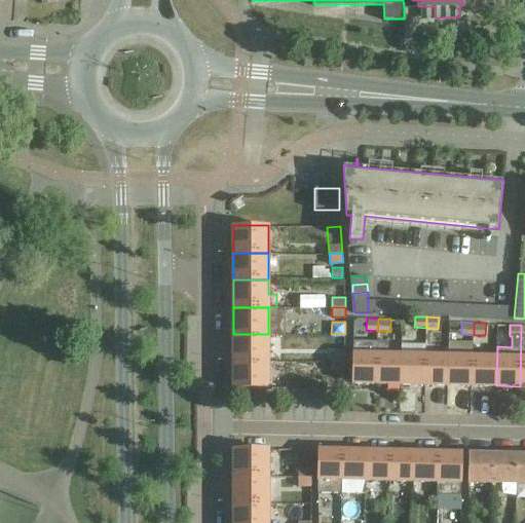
[(233,361),(268,361),(268,334),(233,334),(233,361)]
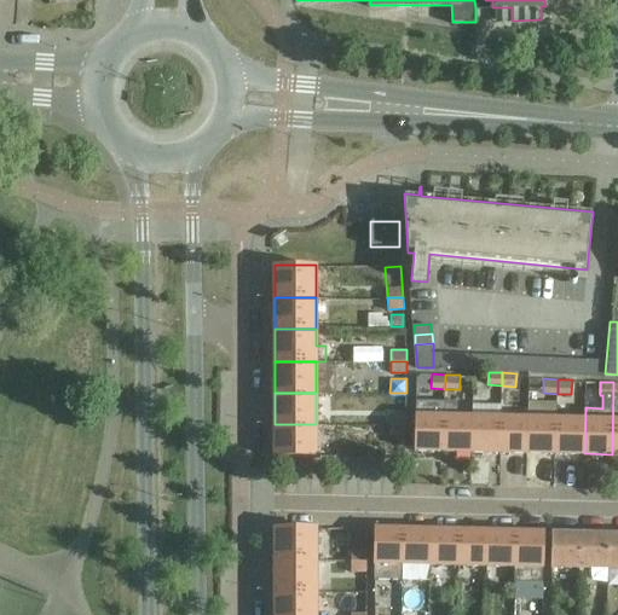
[(529,406),(501,406),(500,419),(500,450),(500,452),(527,452),(529,421),(529,406)]
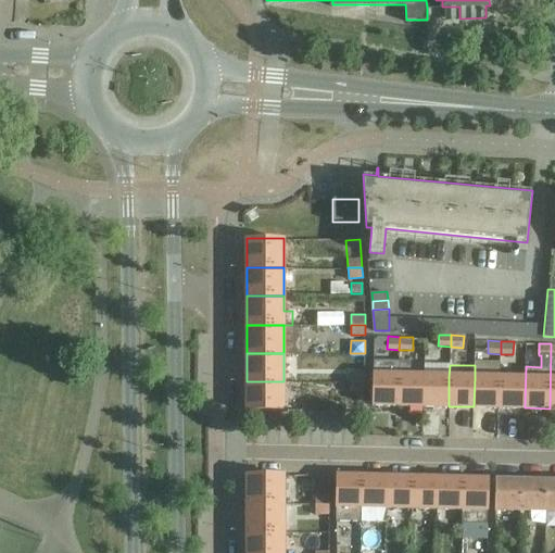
[(475,365),(475,378),(474,406),(486,406),(499,407),(500,407),(500,378),(500,366),(475,365)]
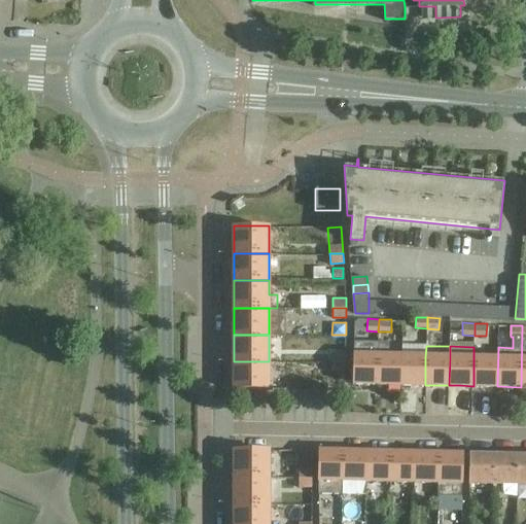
[(497,386),(498,347),(497,347),(497,359),(474,358),(474,386),(497,386)]
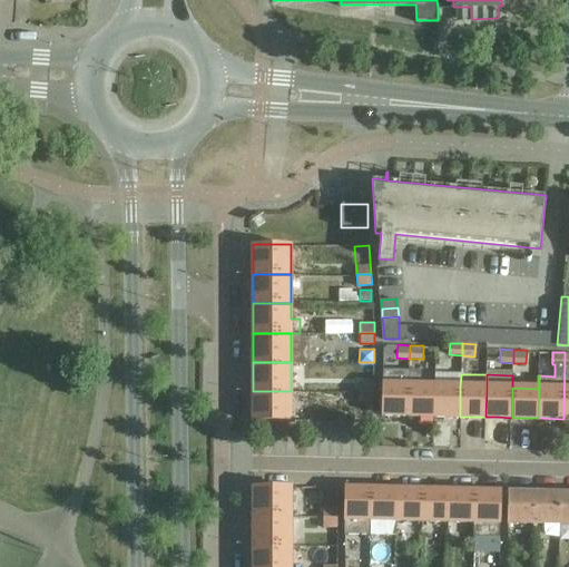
[(359,391),(373,391),(373,381),(360,380),(359,391)]
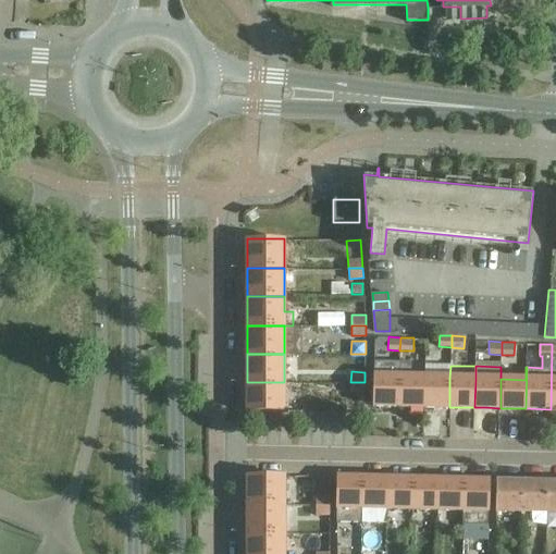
[(373,405),(398,405),(399,377),(373,377),(373,405)]
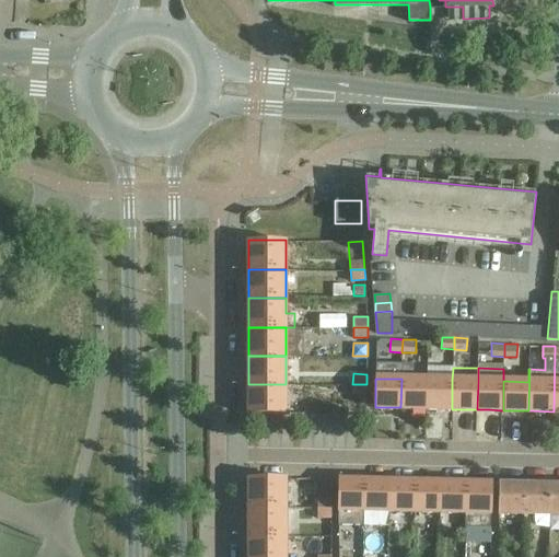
[(400,407),(427,408),(427,380),(402,379),(400,407)]
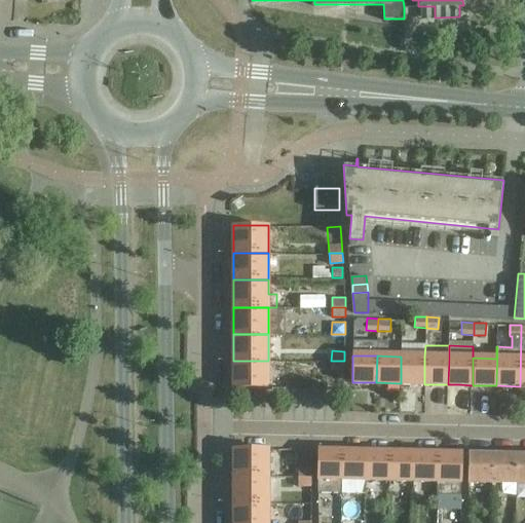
[(424,357),(401,357),(401,383),(424,384),(424,357)]
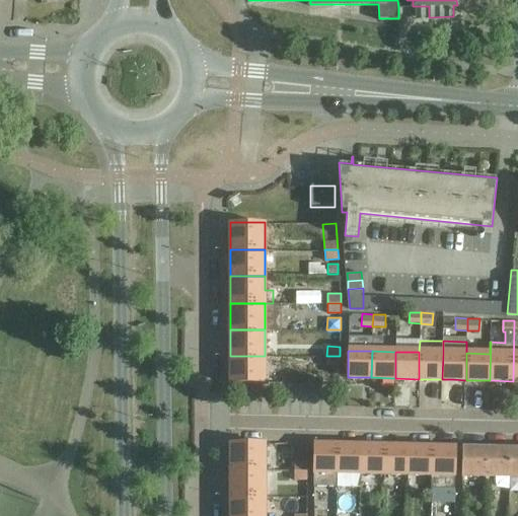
[(265,383),(265,356),(230,356),(230,383),(265,383)]
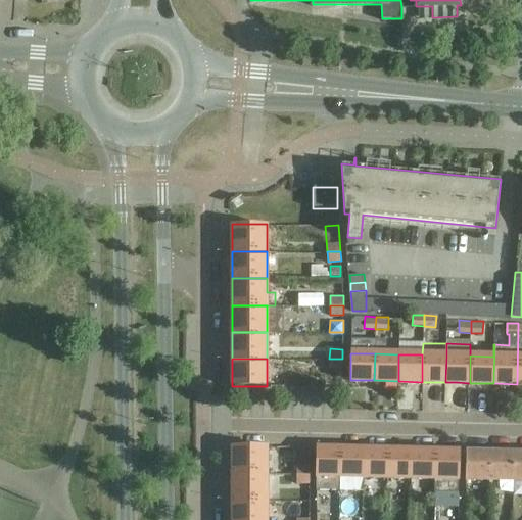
[(342,359),(329,359),(329,368),(341,368),(342,359)]
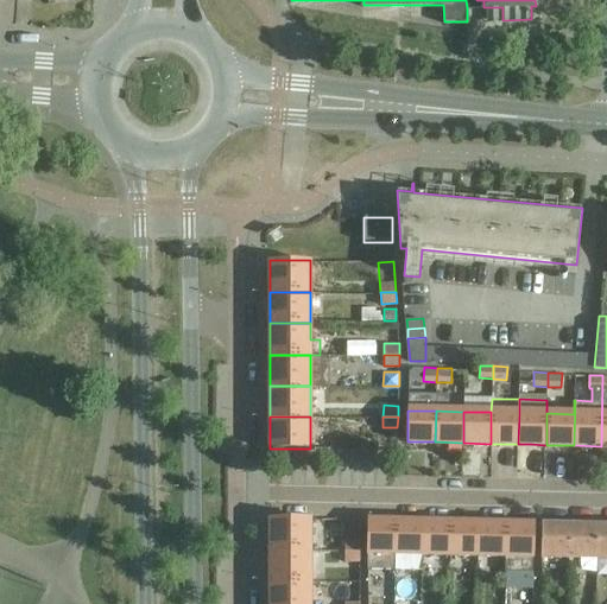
[(270,517),(270,550),(311,550),(311,517),(270,517)]
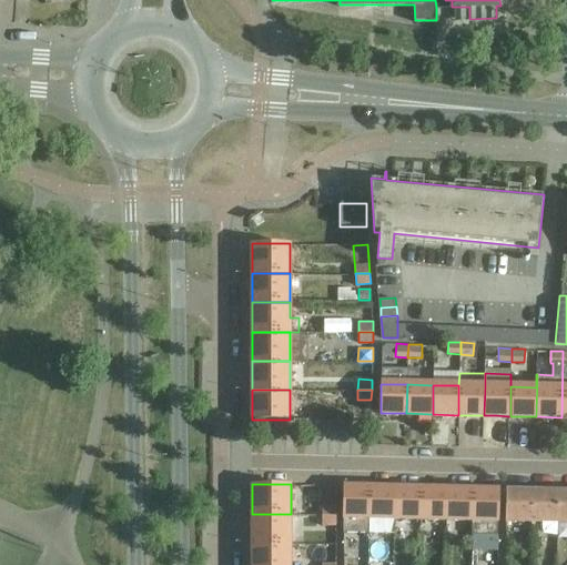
[(368,532),(370,487),(344,486),(343,517),(342,531),(368,532)]
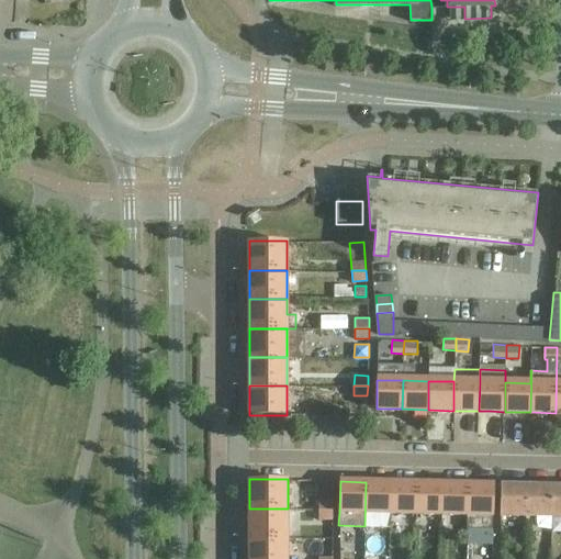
[(391,513),(392,482),(366,482),(365,526),(391,526),(391,513)]
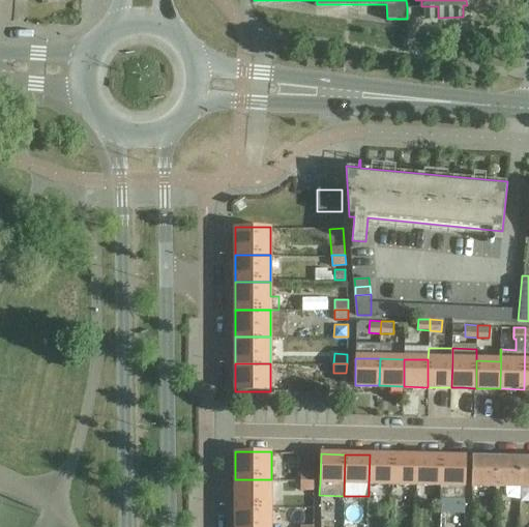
[(393,456),(370,455),(369,484),(392,484),(393,456)]
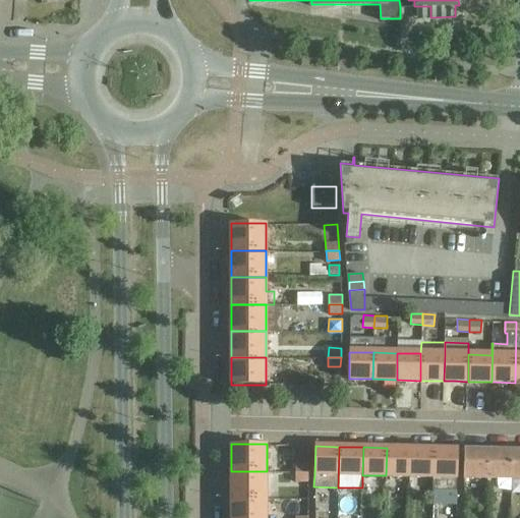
[(409,476),(410,448),(387,448),(386,475),(409,476)]
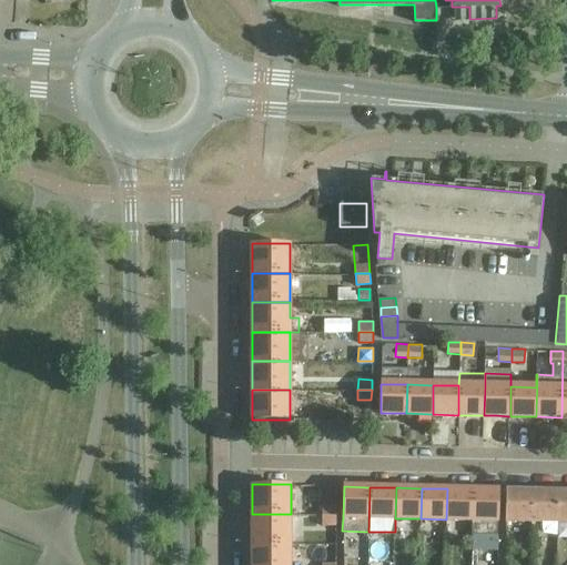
[(446,520),(473,520),(473,490),(447,488),(446,520)]
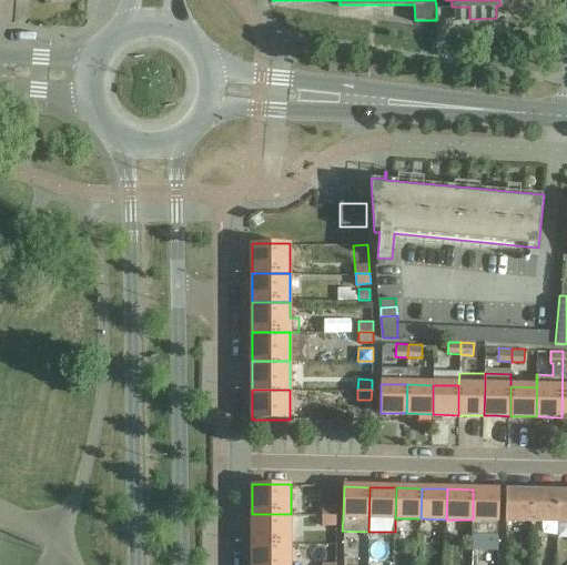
[(473,490),(473,520),(472,533),(498,534),(499,490),(473,490)]
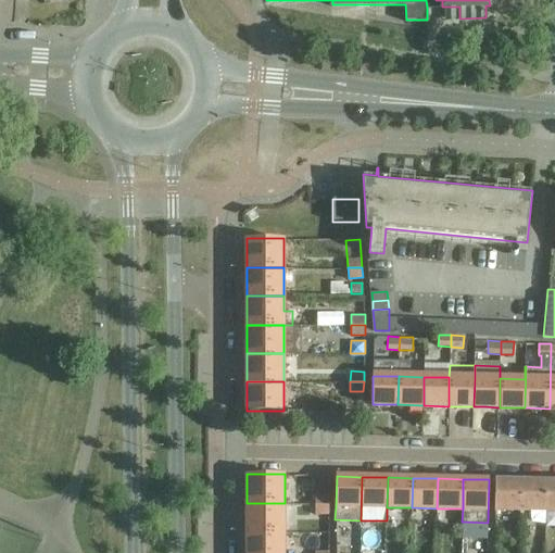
[(520,510),(521,480),(495,479),(494,510),(520,510)]
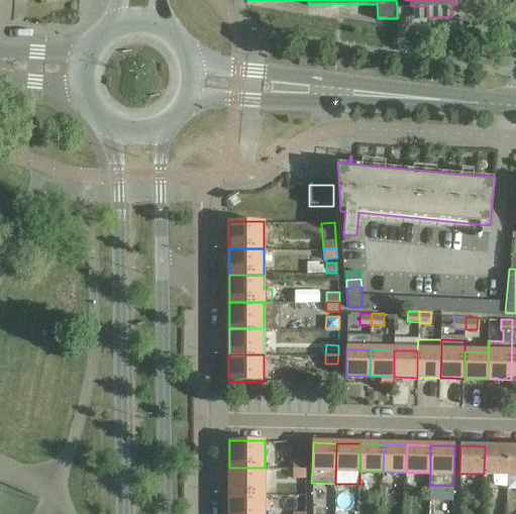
[(508,446),(485,446),(484,474),(507,475),(508,446)]
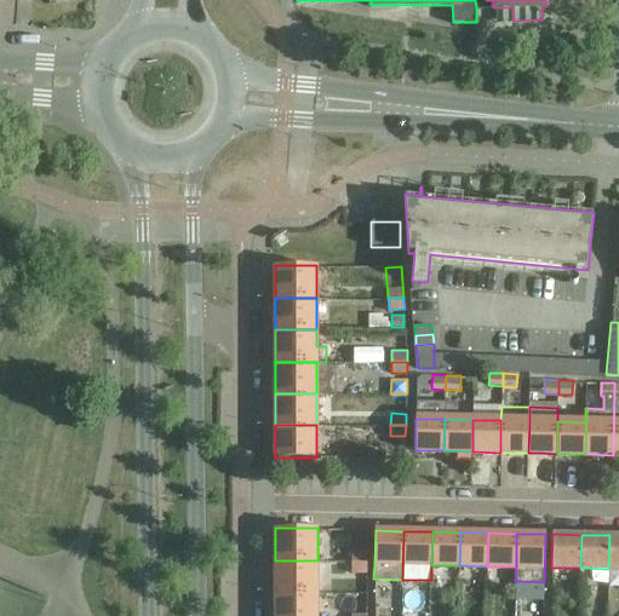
[(618,535),(609,535),(608,569),(618,569),(618,535)]
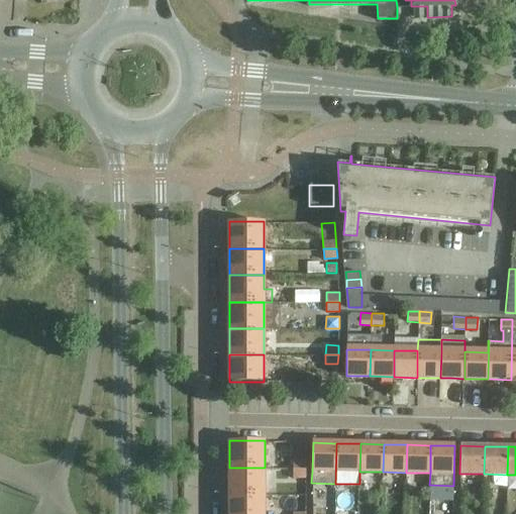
[(293,468),(305,468),(305,463),(306,458),(293,458),(293,468)]
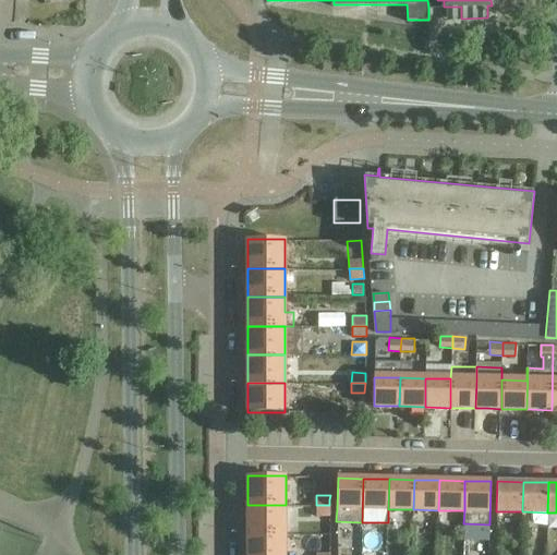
[(247,534),(286,534),(286,505),(247,505),(247,534)]
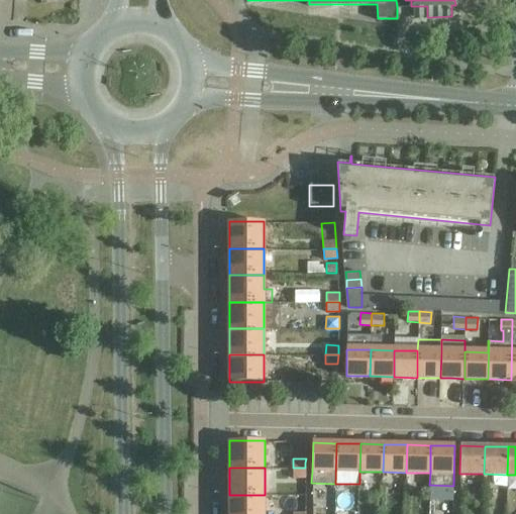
[(305,468),(293,468),(293,478),(305,478),(305,468)]
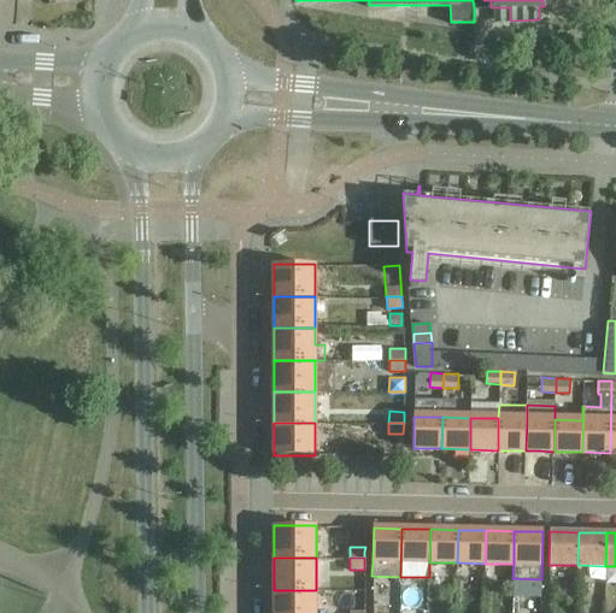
[(315,612),(316,590),(274,590),(274,612),(315,612)]
